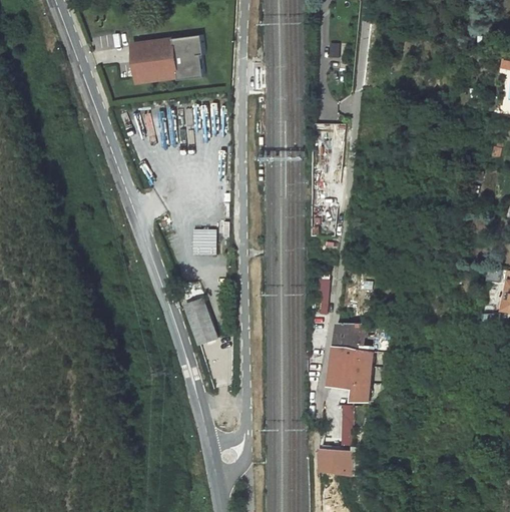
[(175,38),(134,44),(140,82),(180,77),(175,38)]
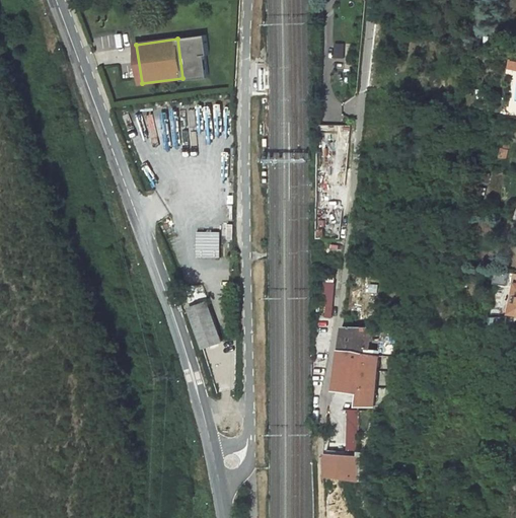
[(189,120),(190,138),(197,138),(195,106),(181,107),(181,120),(189,120)]
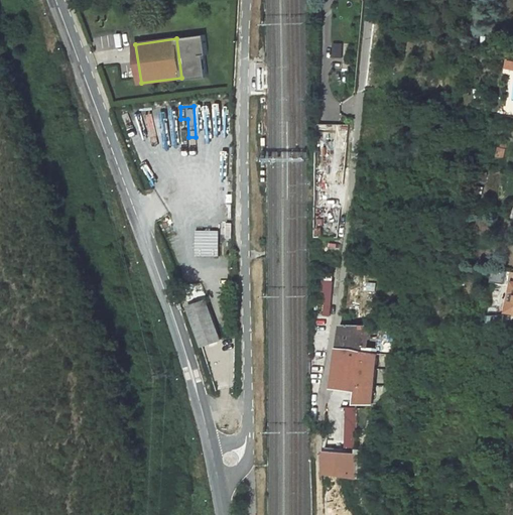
[(498,147),(495,156),(501,158),(504,149),(498,147)]
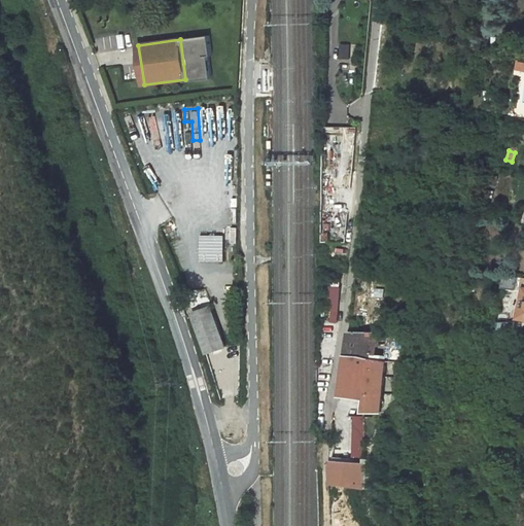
[(222,261),(222,236),(199,236),(199,261),(222,261)]
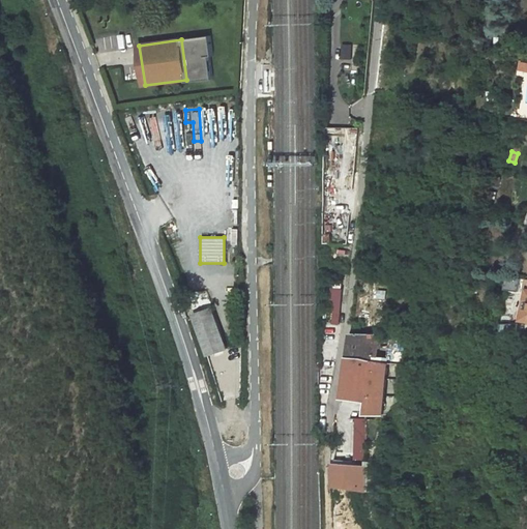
[(211,309),(193,316),(207,356),(226,350),(211,309)]
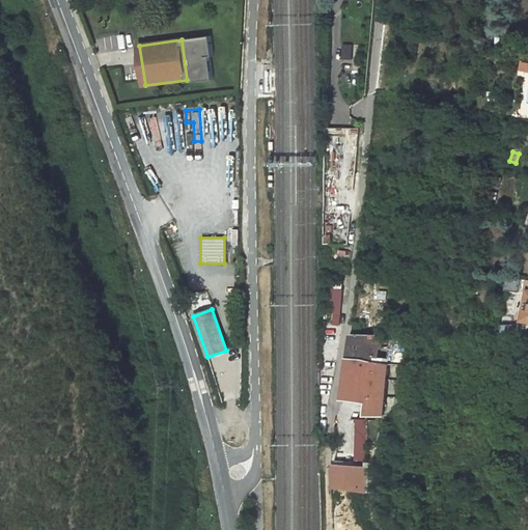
[(339,398),(356,400),(357,393),(362,359),(364,359),(365,353),(374,354),(377,334),(349,333),(339,398)]
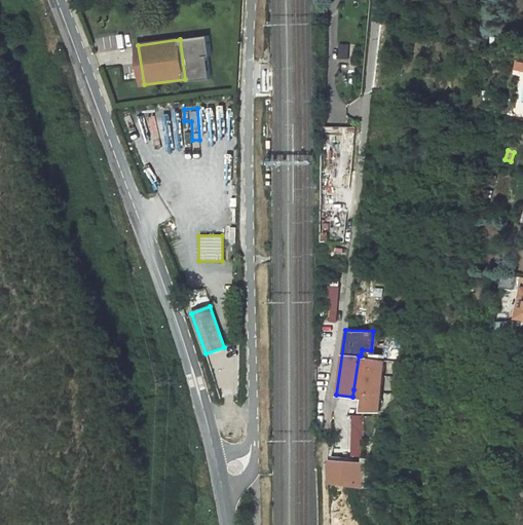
[(359,355),(353,389),(363,391),(373,360),(382,361),(384,345),(377,343),(379,331),(373,331),(371,350),(362,349),(361,355),(359,355)]
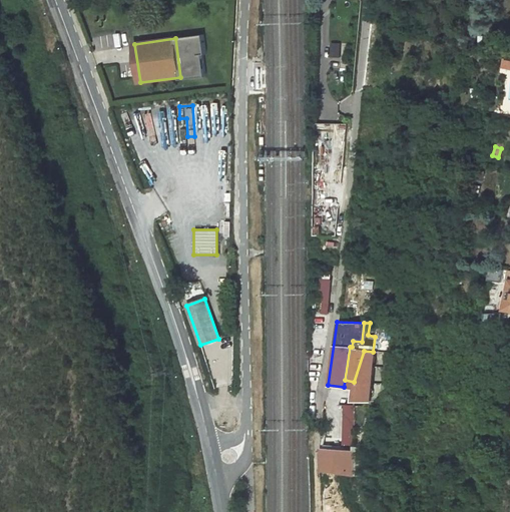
[(354,382),(352,401),(366,402),(373,352),(364,351),(354,382)]
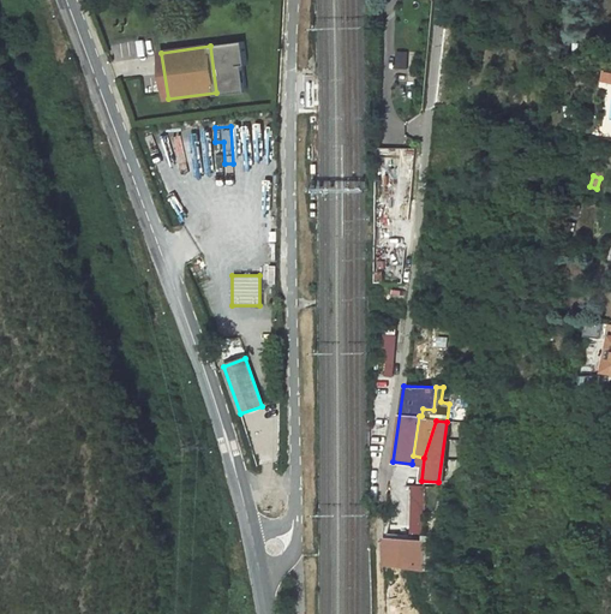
[(408,536),(423,536),(424,487),(408,487),(408,536)]
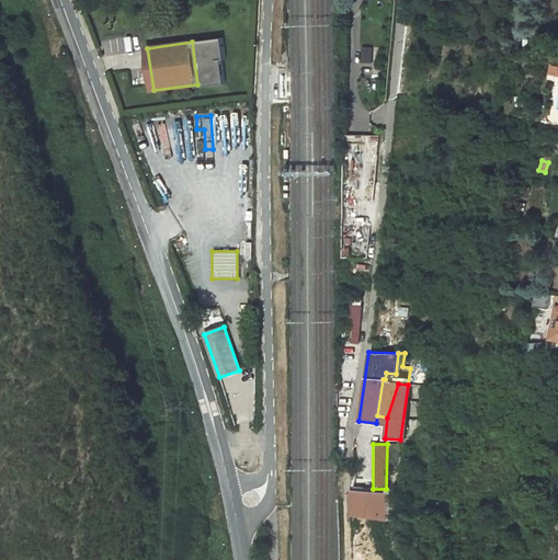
[(363,516),(387,521),(386,500),(350,496),(351,514),(363,516)]
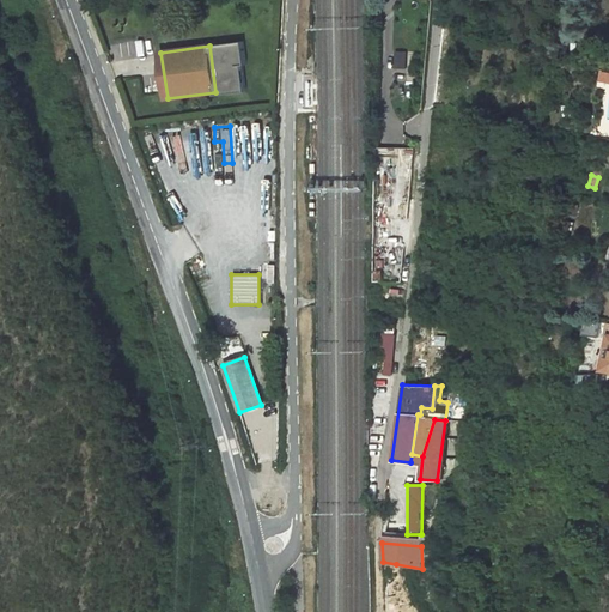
[(396,564),(383,562),(383,600),(383,611),(405,611),(403,598),(396,564)]
